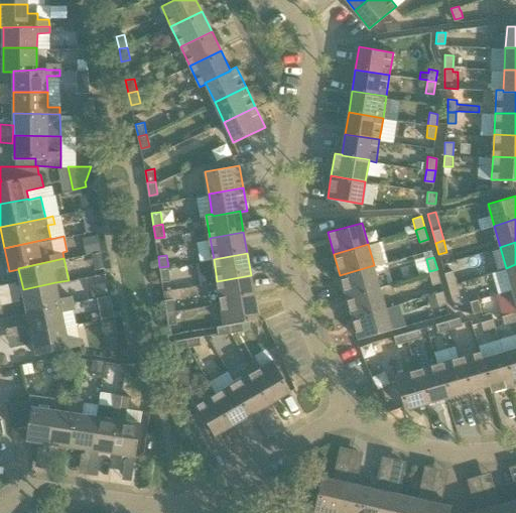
[(512,288),(515,287),(515,264),(506,268),(512,288)]
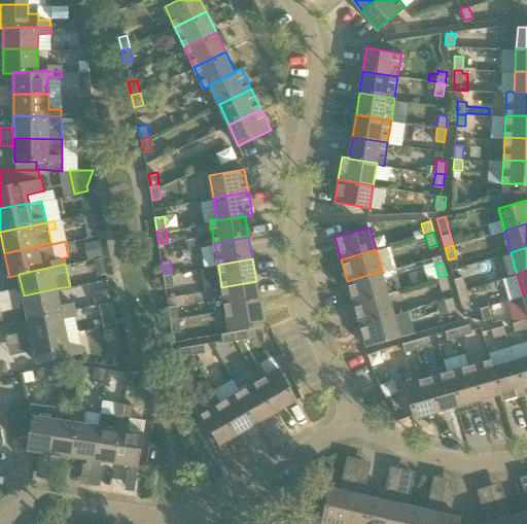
[(353,303),(388,292),(382,271),(347,281),(353,303)]
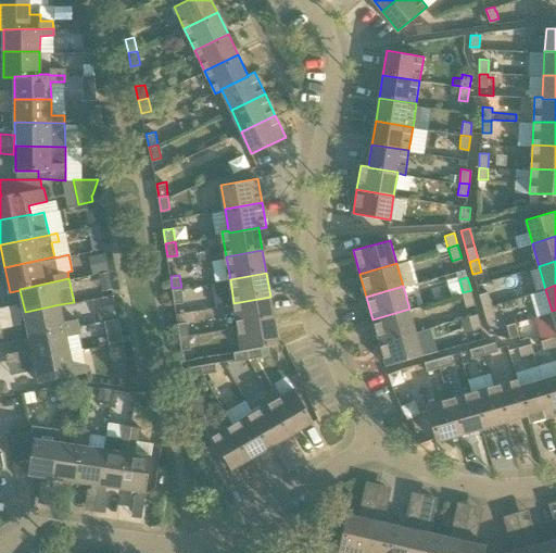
[(184,302),(182,296),(181,288),(181,287),(172,288),(175,303),(184,302)]
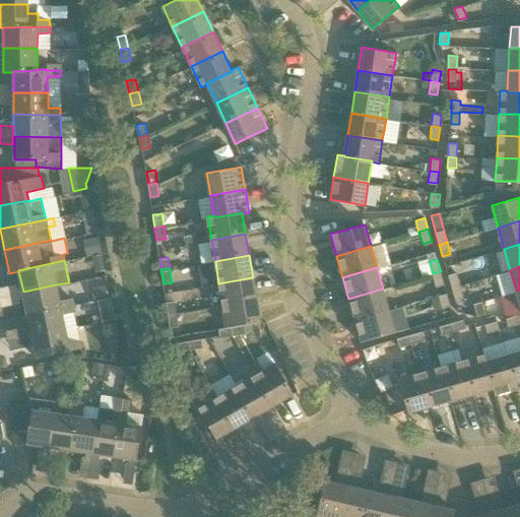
[(441,271),(433,273),(437,285),(444,283),(441,271)]
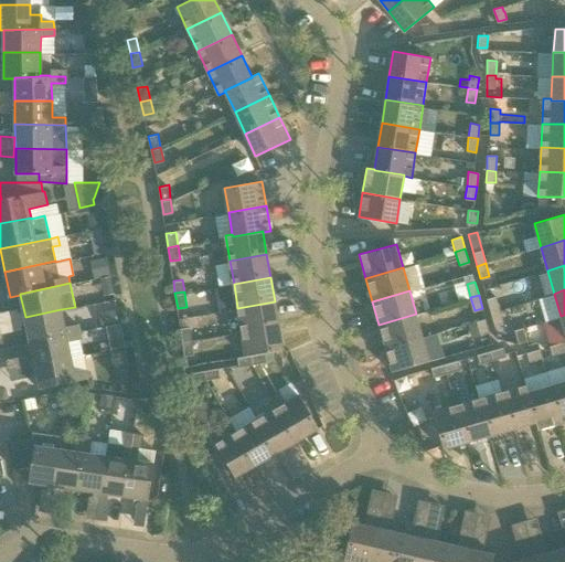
[(491,311),(499,309),(496,296),(487,298),(491,311)]
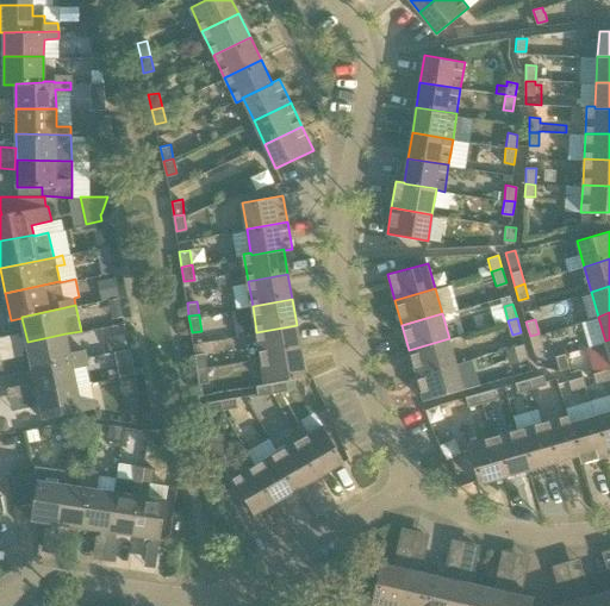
[(261,357),(302,350),(297,325),(256,332),(261,357)]
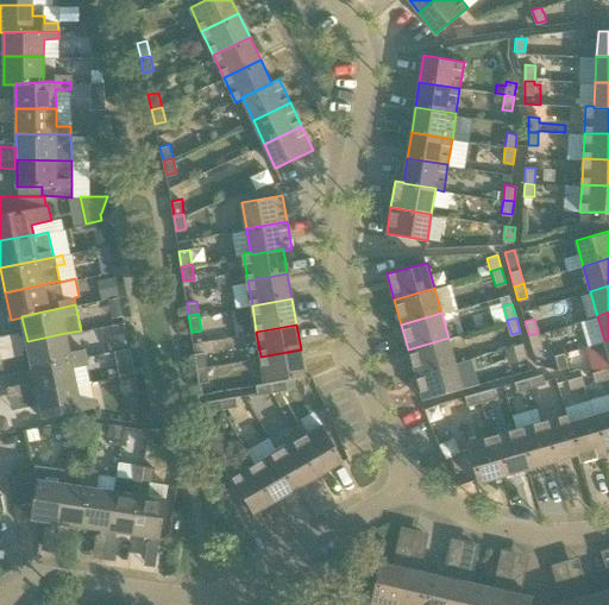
[(32,366),(86,354),(85,348),(70,351),(66,333),(27,341),(32,366)]
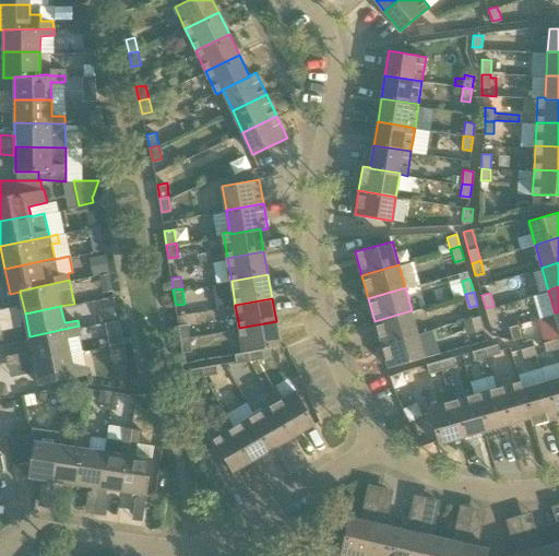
[(494,306),(486,308),(489,321),(497,319),(494,306)]
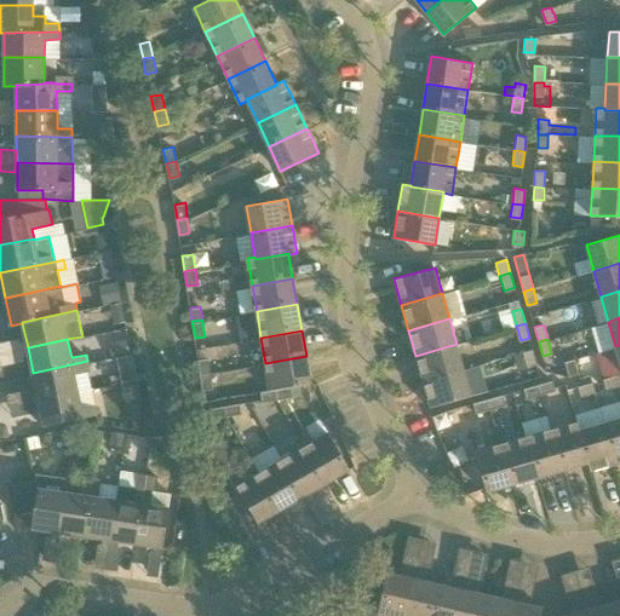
[(423,380),(464,369),(457,344),(415,356),(423,380)]
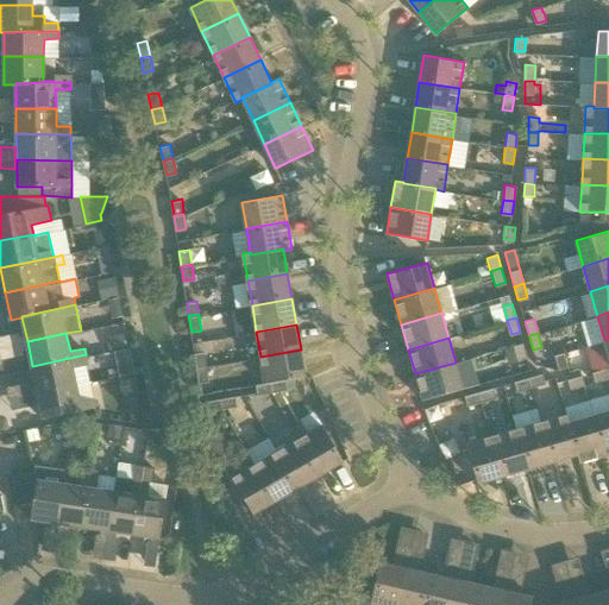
[(515,345),(519,359),(528,357),(523,342),(515,345)]
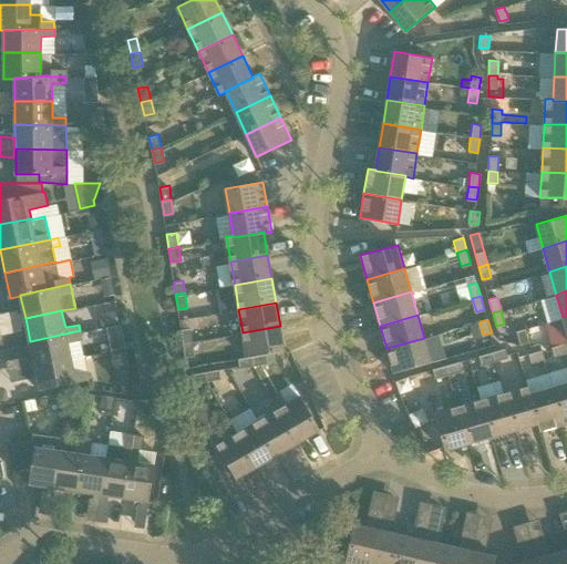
[(112,349),(126,346),(121,321),(106,325),(112,349)]
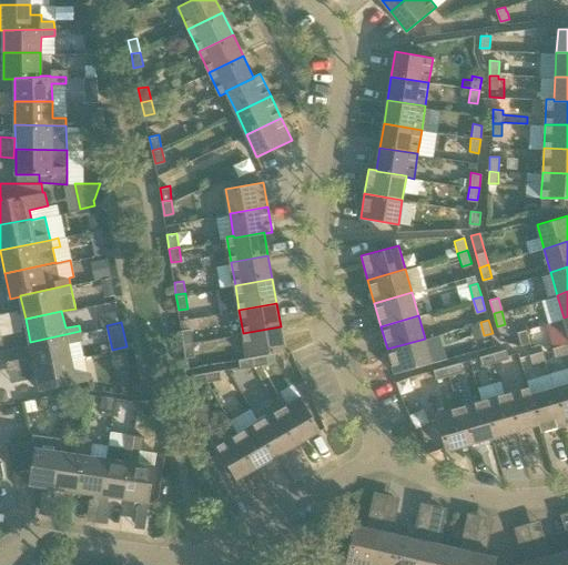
[(281,326),(243,333),(247,356),(247,357),(253,356),(266,354),(285,351),(281,326)]
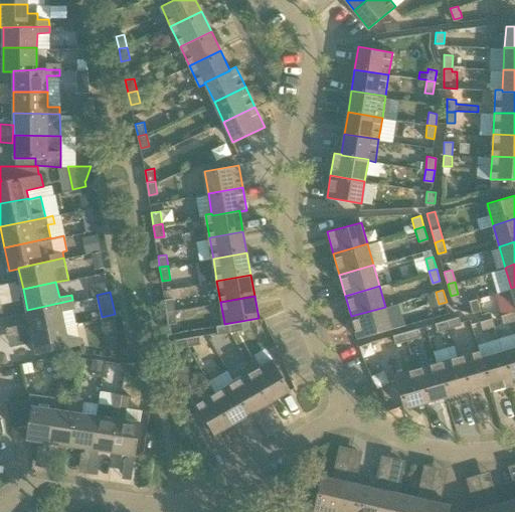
[(166,310),(175,309),(173,298),(164,299),(166,310)]
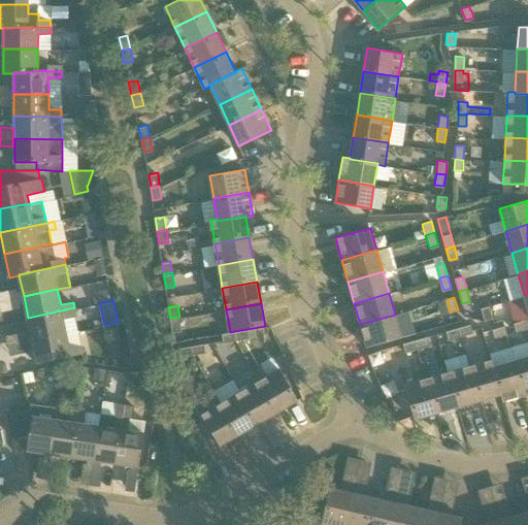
[(485,320),(492,318),(489,305),(481,308),(485,320)]
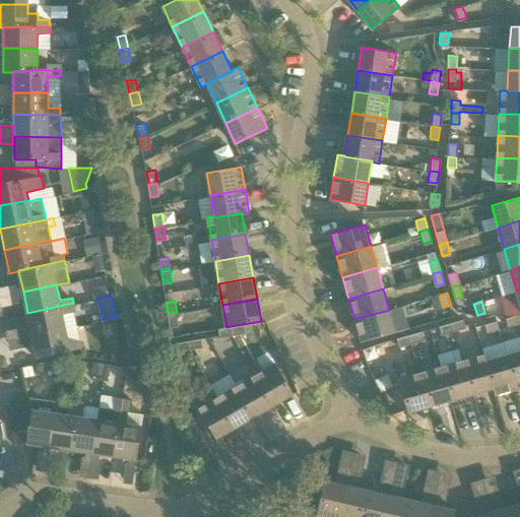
[(31,334),(65,328),(62,313),(75,311),(73,303),(27,313),(31,334)]
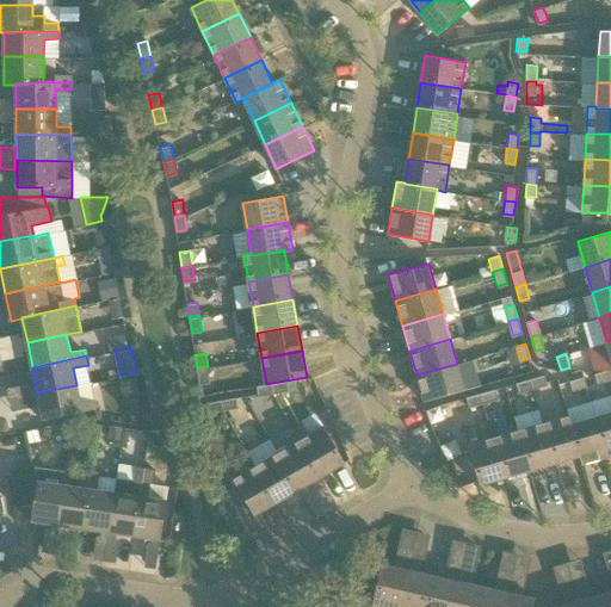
[(417,375),(424,401),(464,389),(457,364),(417,375)]
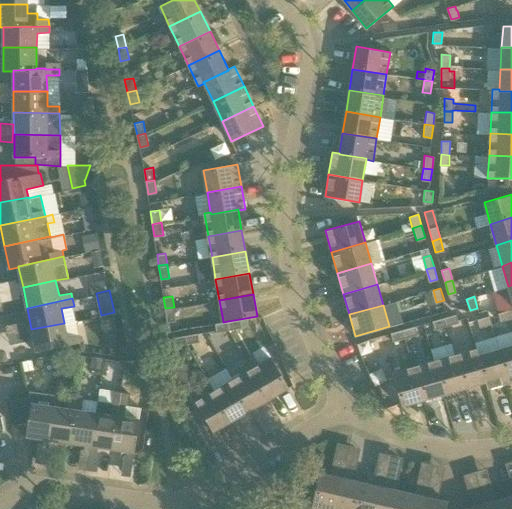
[(174,307),(165,308),(167,322),(176,320),(174,307)]
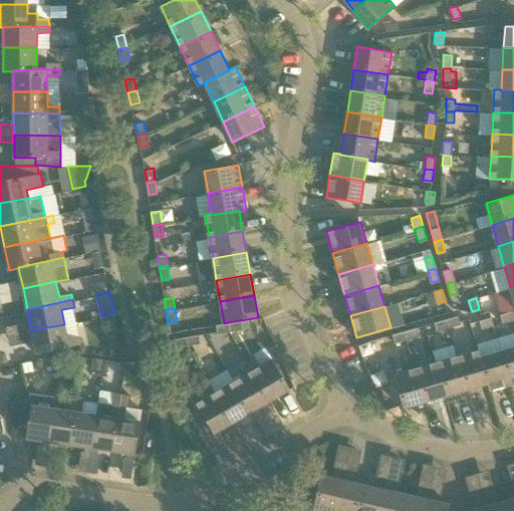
[(503,322),(513,318),(512,310),(500,313),(503,322)]
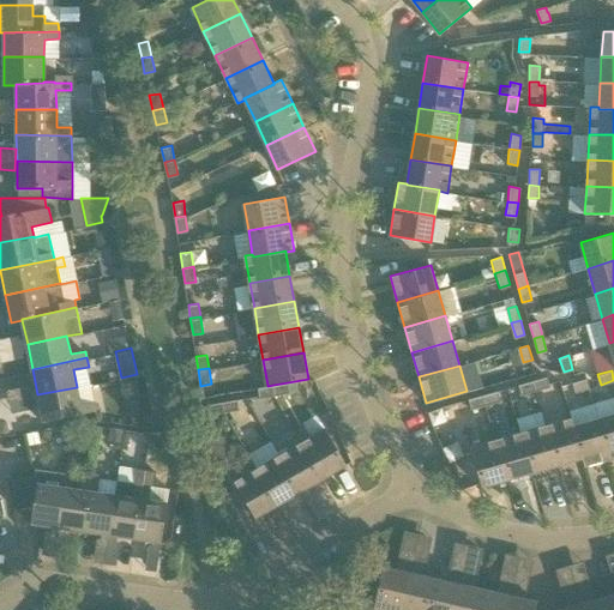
[(534,380),(536,390),(549,386),(546,376),(534,380)]
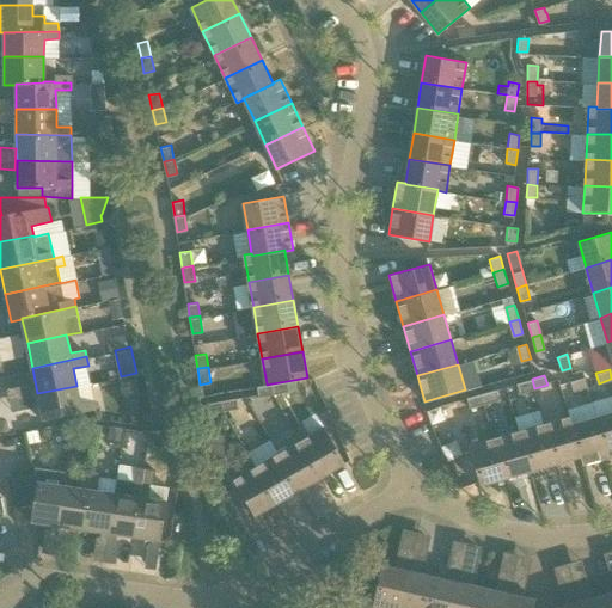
[(571,381),(573,390),(587,386),(585,378),(571,381)]
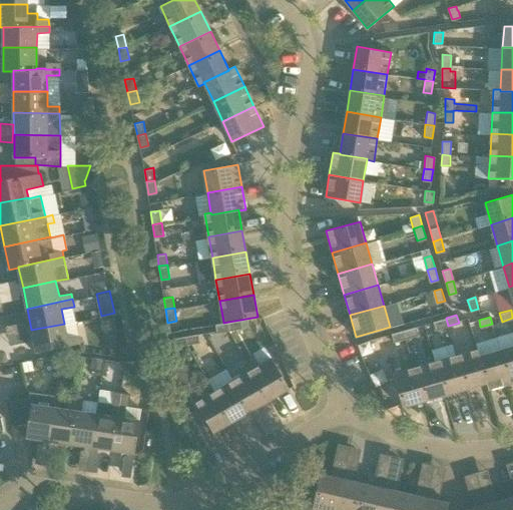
[(436,330),(448,326),(446,318),(433,322),(436,330)]
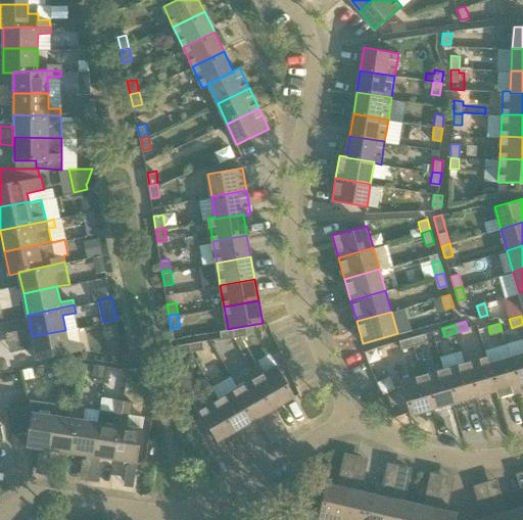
[(234,336),(247,334),(245,326),(233,328),(234,336)]
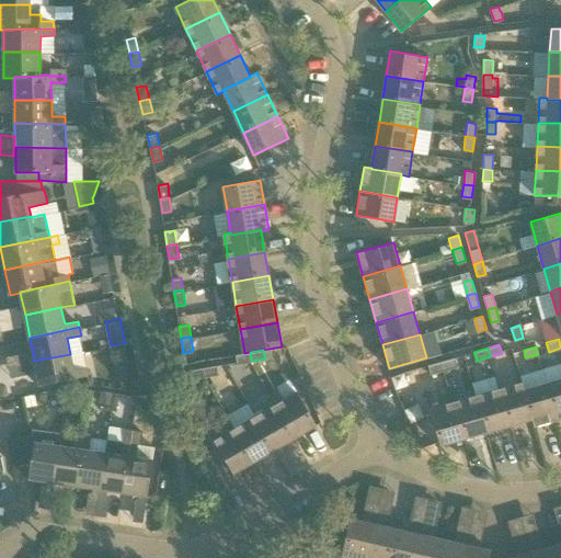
[(9,354),(12,375),(34,371),(31,351),(9,354)]
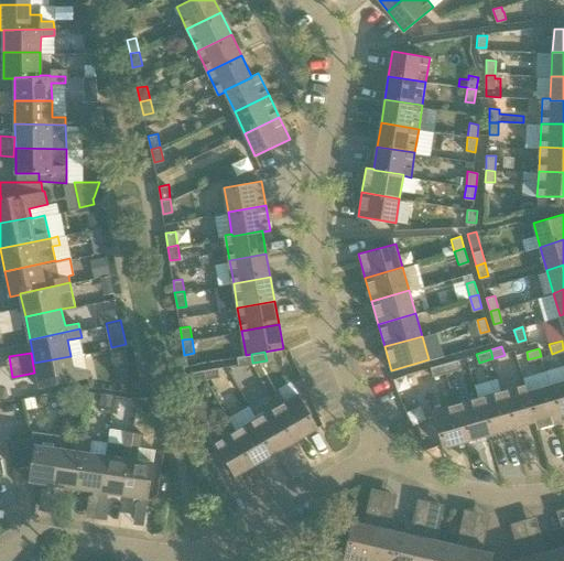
[(88,369),(87,369),(84,353),(71,356),(34,363),(40,387),(89,377),(88,369)]
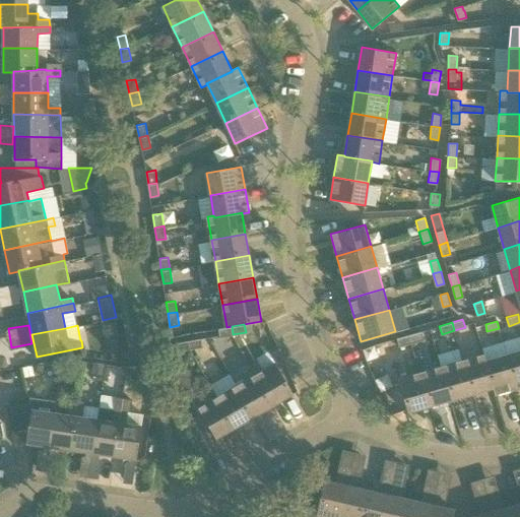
[(220,336),(233,334),(232,326),(226,327),(226,326),(219,327),(220,336)]
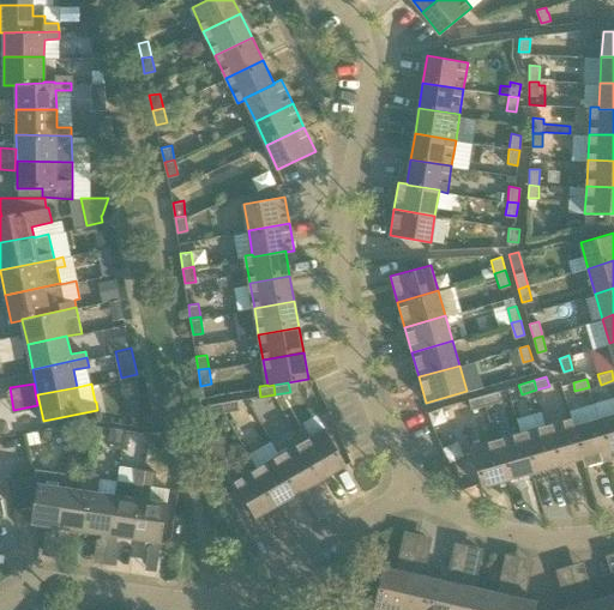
[(483,394),(486,404),(500,400),(497,391),(483,394)]
